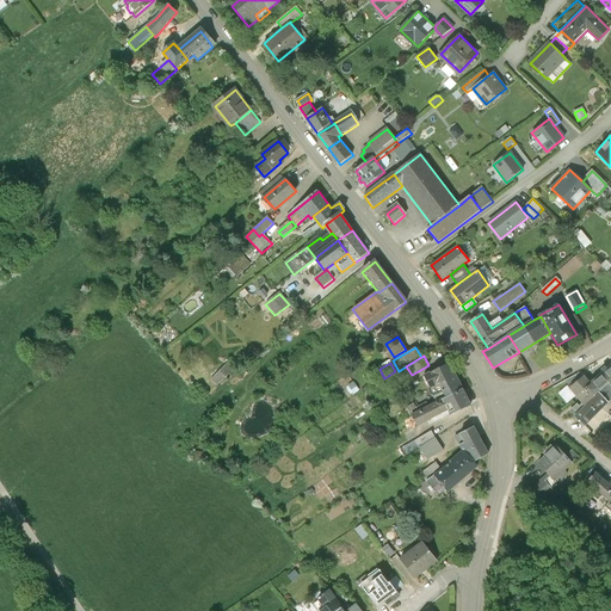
[(449,397),(463,390),(450,363),(424,376),(430,387),(440,382),(449,397)]
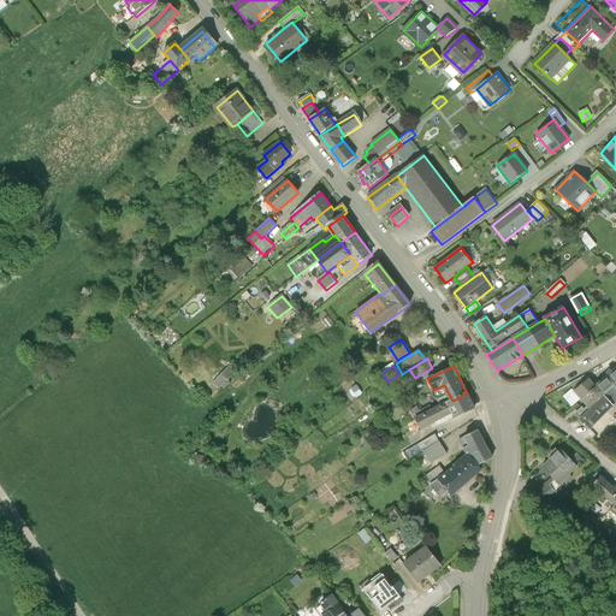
[(231,367),(213,385),(218,390),(236,372),(231,367)]
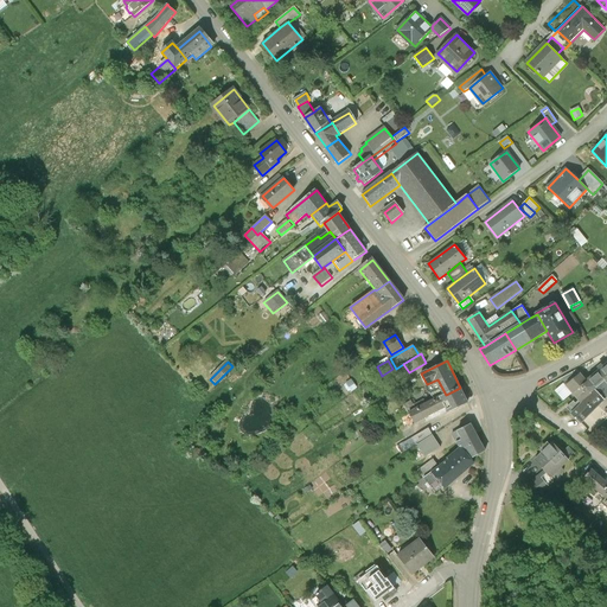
[(579,374),(566,388),(572,396),(579,403),(582,402),(594,391),(604,382),(598,374),(587,383),(579,374)]
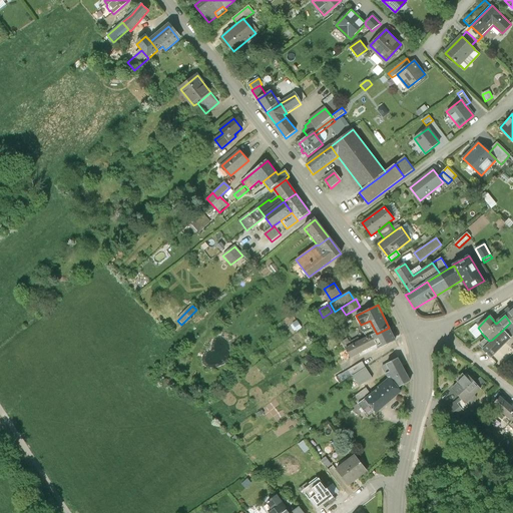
[(512,325),(510,323),(502,331),(510,339),(512,336),(512,325)]
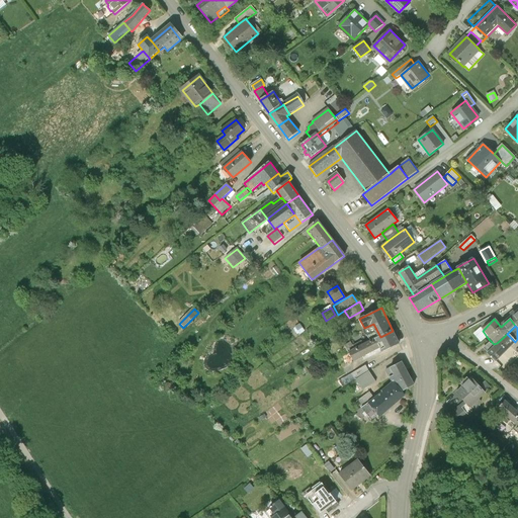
[(488,338),(483,331),(481,328),(473,334),(482,343),(488,338)]
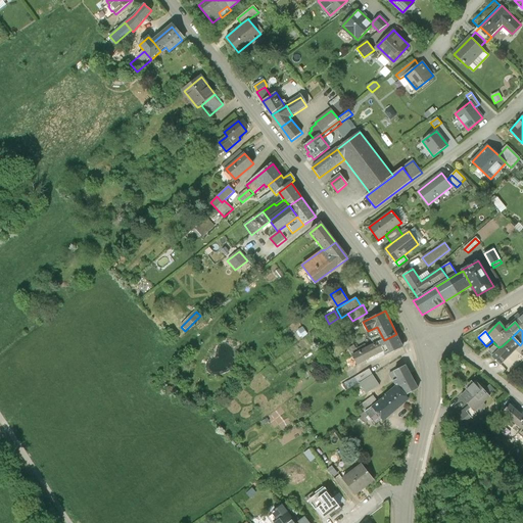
[(402,348),(396,334),(384,340),(379,342),(384,352),(386,357),(402,348)]
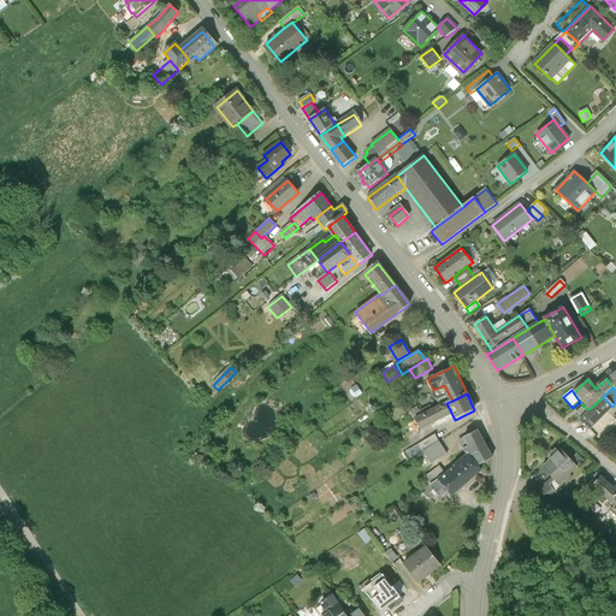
[(586,415),(580,421),(588,431),(612,407),(603,397),(591,408),(587,409),(584,413),(586,415)]
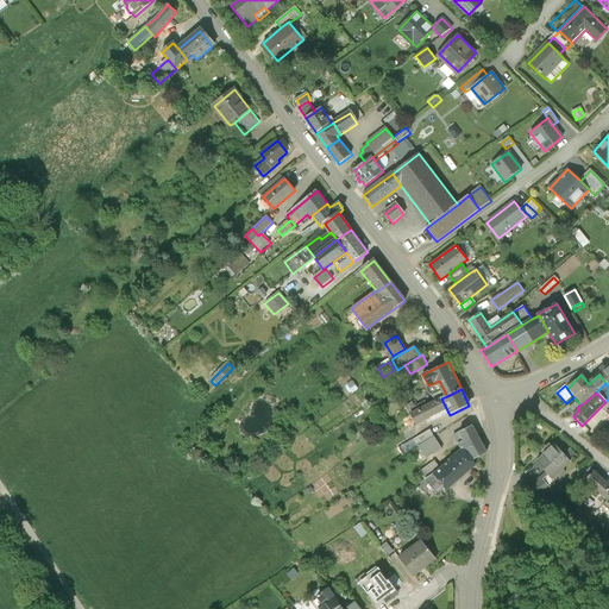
[(447,410),(441,399),(419,409),(418,410),(410,415),(415,426),(447,410)]
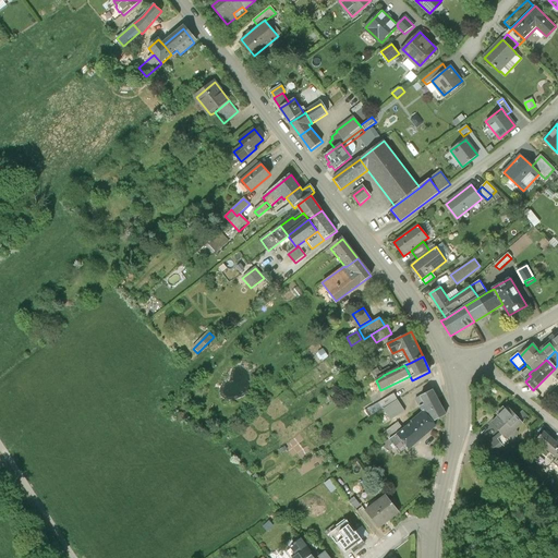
[(376,380),(383,376),(378,368),(371,373),(376,380)]
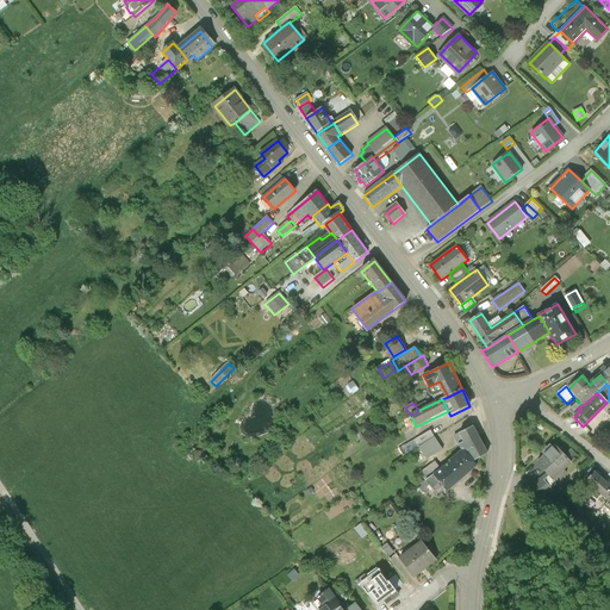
[(487,454),(473,428),(455,437),(459,446),(464,450),(473,462),(487,454)]
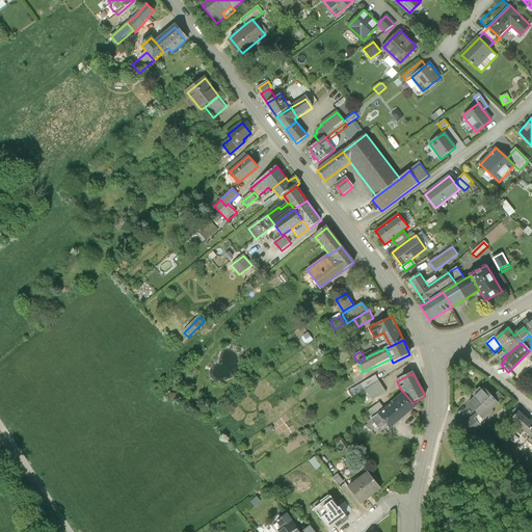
[(367,390),(379,382),(375,376),(363,383),(367,390)]
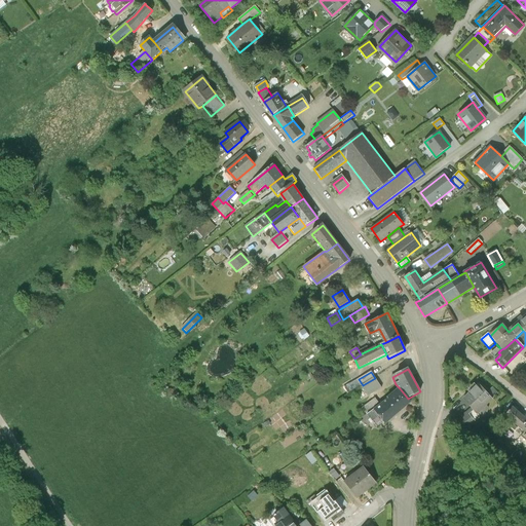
[(381,388),(375,378),(363,385),(369,396),(381,388)]
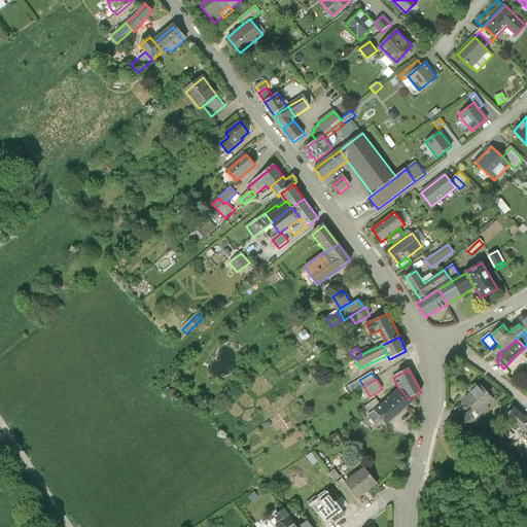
[(363,386),(359,380),(345,388),(346,390),(343,392),(346,397),(363,386)]
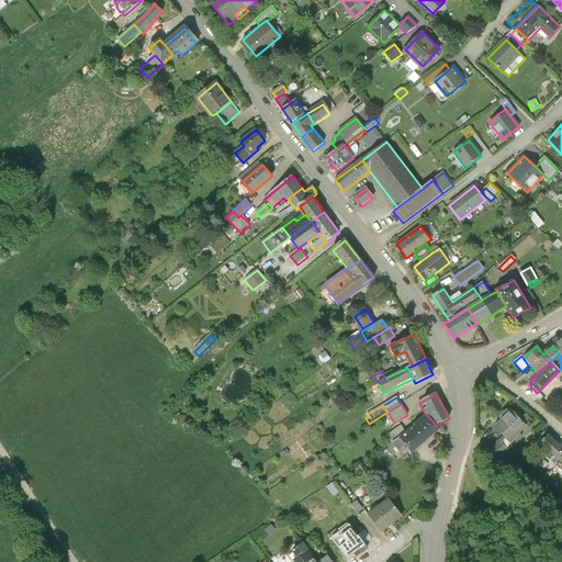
[(510,412),(495,427),(504,437),(514,448),(520,441),(521,437),(518,434),(525,427),(519,422),(510,412)]
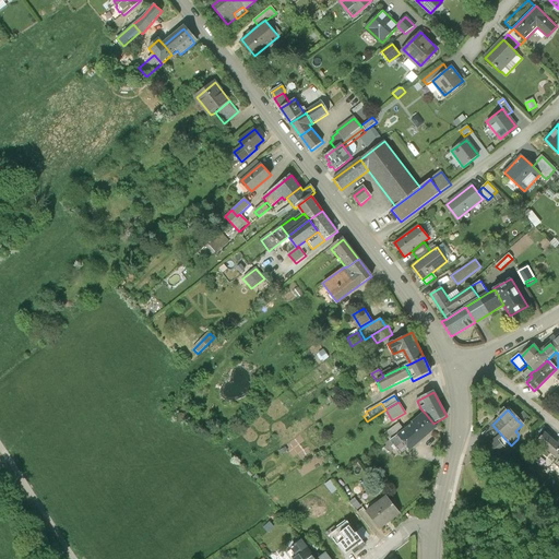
[(433,424),(425,413),(404,430),(397,435),(408,447),(409,449),(437,427),(433,424)]
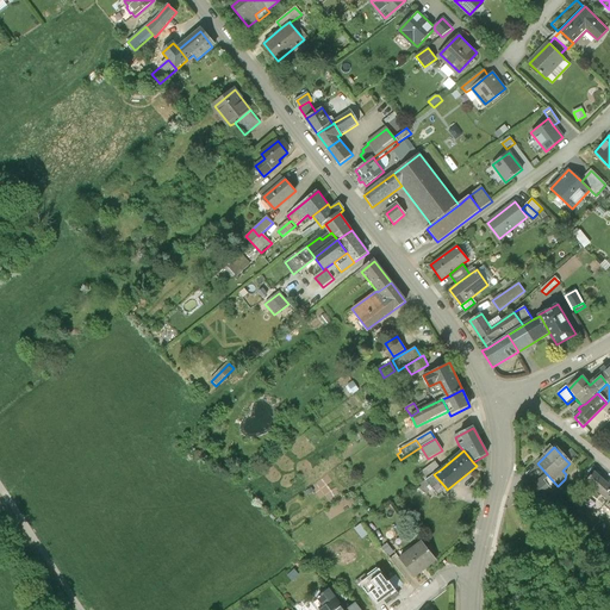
[(571,450),(564,458),(570,464),(577,458),(571,450)]
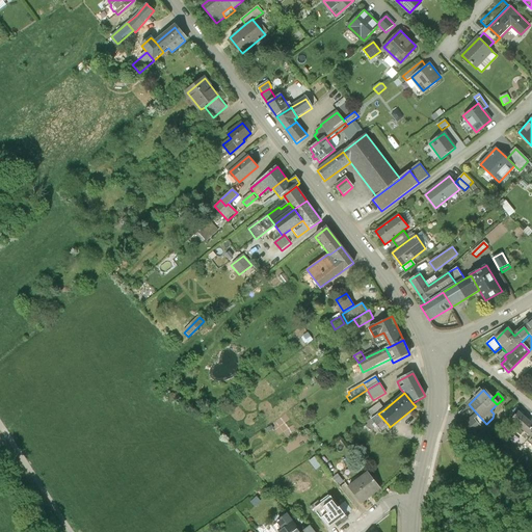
[(378,414),(384,409),(380,403),(367,413),(371,419),(378,414)]
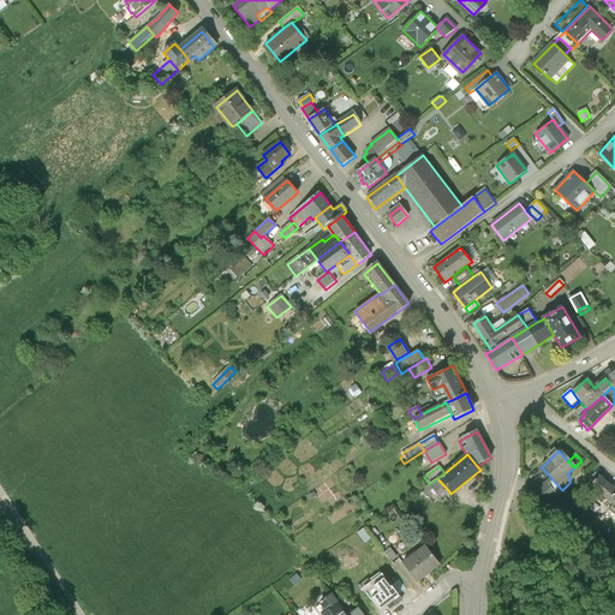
[(614,488),(602,477),(592,488),(610,503),(609,506),(614,511),(614,488)]
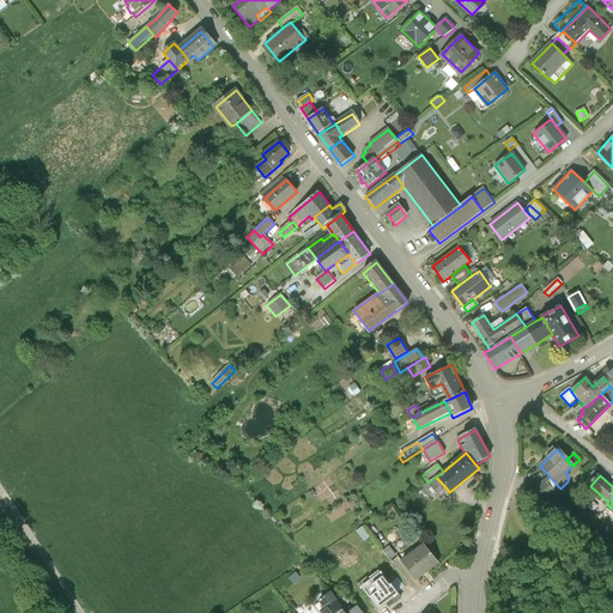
[(448,490),(436,477),(428,483),(435,490),(439,497),(448,490)]
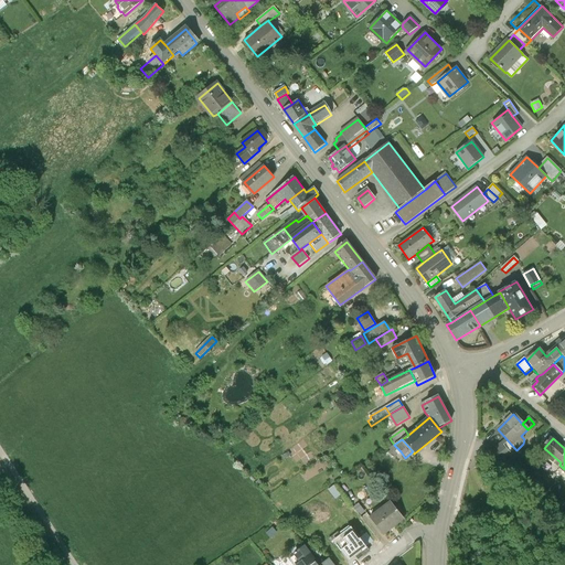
[(516,450),(507,439),(491,454),(499,465),(516,450)]
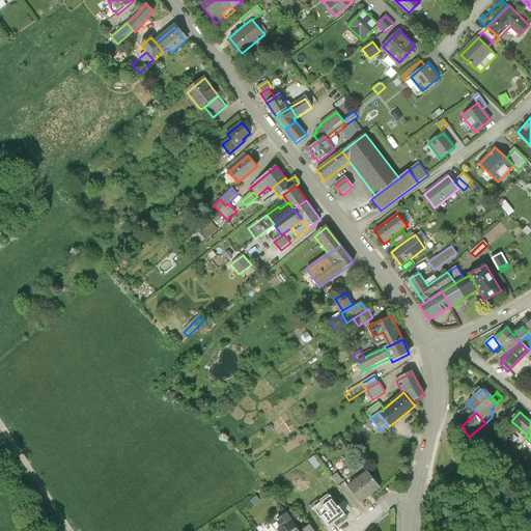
[(376,424),(370,418),(364,423),(370,429),(376,424)]
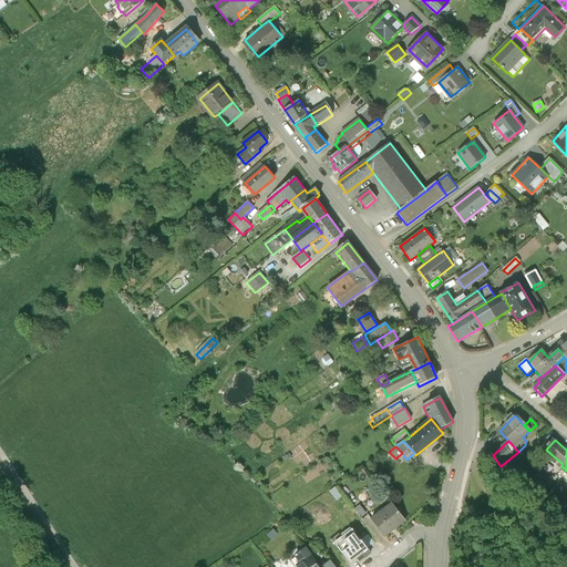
[(336,486),(329,491),(336,501),(342,496),(336,486)]
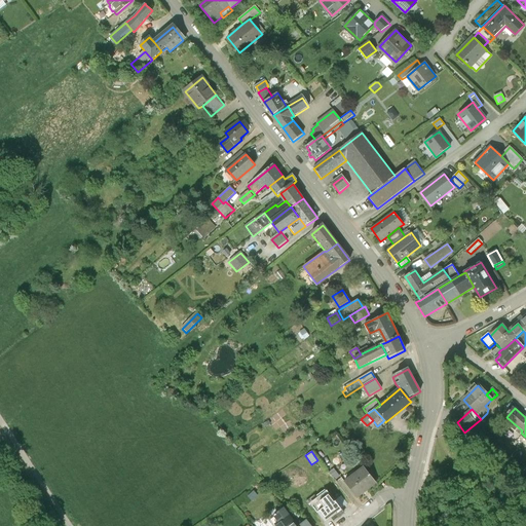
[(355,473),(363,466),(360,462),(352,468),(355,473)]
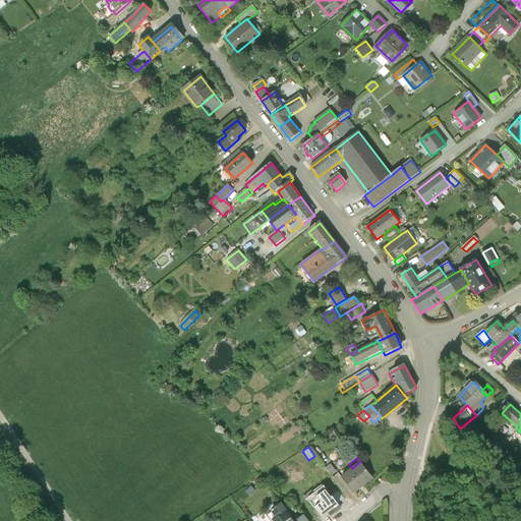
[(334,478),(334,479),(340,475),(331,463),(325,467),(334,478)]
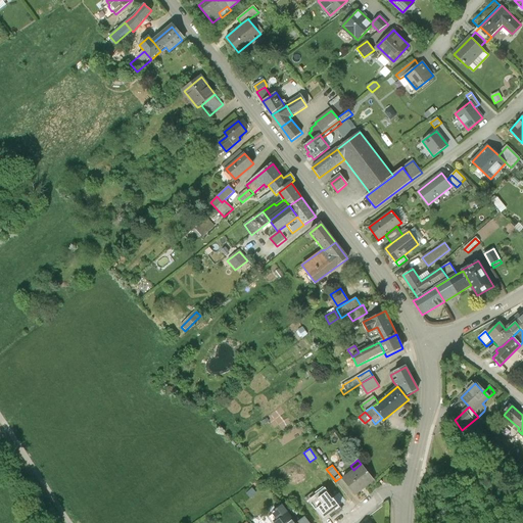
[(373,480),(361,465),(343,479),(355,494),(373,480)]
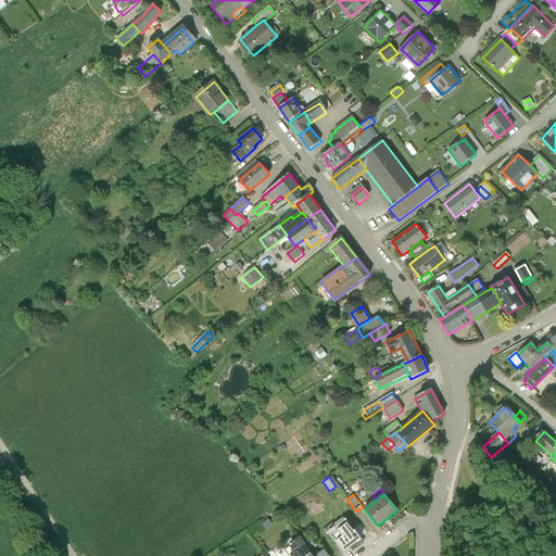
[(337,505),(348,518),(349,517),(356,512),(356,510),(346,498),(337,505)]
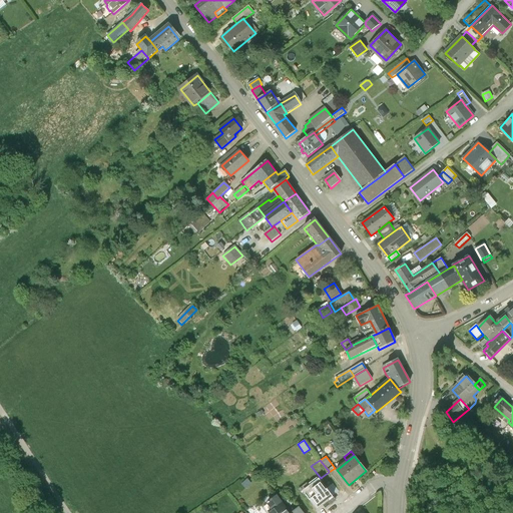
[(337,497),(322,477),(321,478),(313,484),(314,486),(304,494),(317,511),(337,497)]
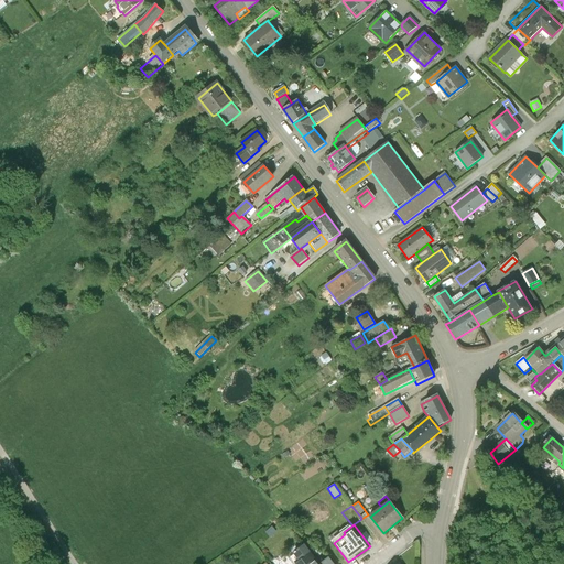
[(318,563),(305,546),(289,561),(291,563),(318,563)]
